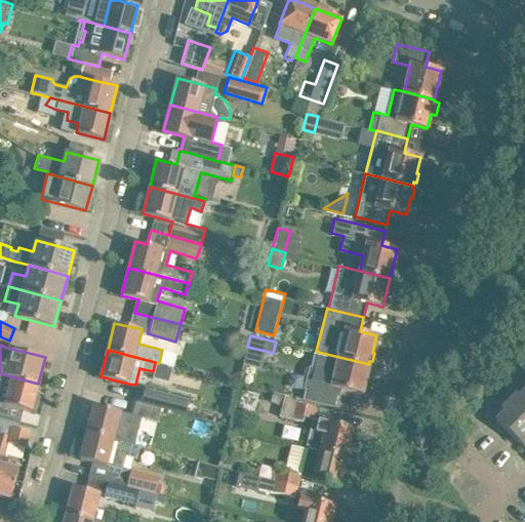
[(307,366),(301,385),(304,386),(304,388),(306,389),(304,399),(334,406),(338,388),(341,388),(362,393),(366,376),(368,377),(370,368),(368,368),(369,364),(322,353),(316,351),(312,366),(309,366),(309,367),(307,366)]
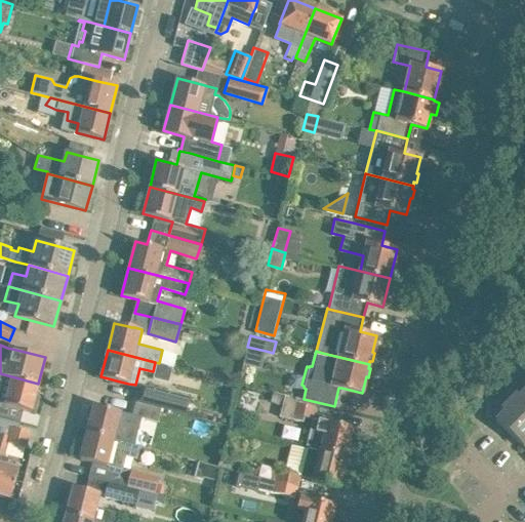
[(524,352),(516,361),(524,369),(524,352)]
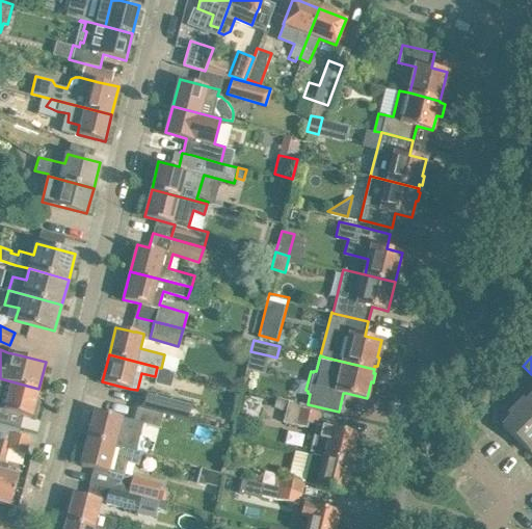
[(0,422),(20,427),(23,414),(31,416),(38,389),(0,378),(0,422)]
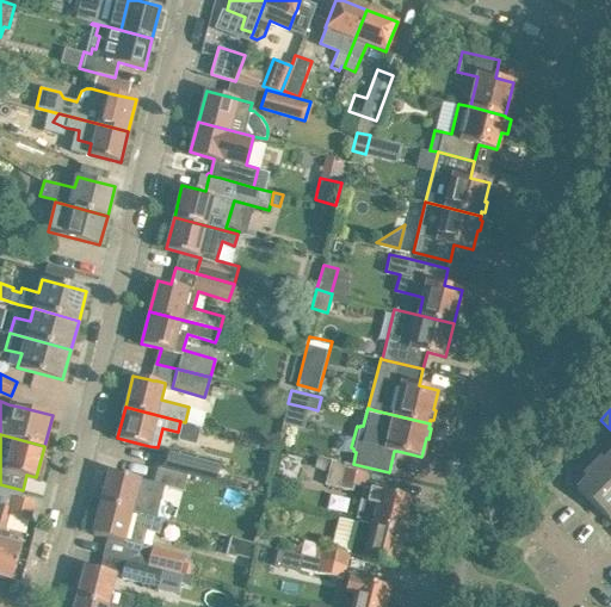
[(162,448),(158,465),(186,472),(214,479),(218,460),(162,446),(162,448)]
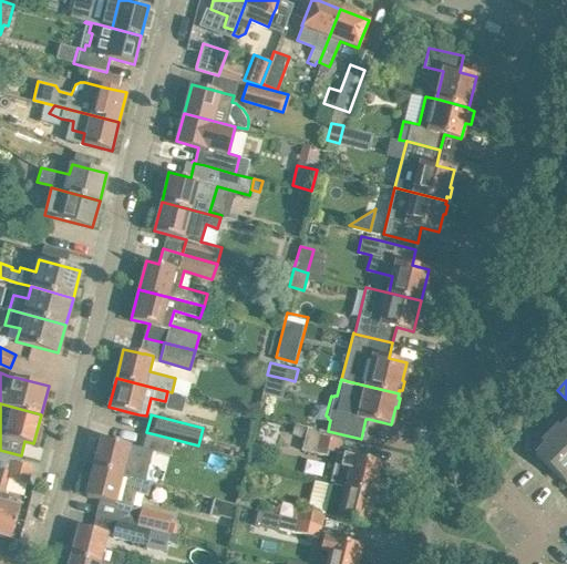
[(543,426),(566,449),(566,418),(559,427),(550,418),(543,426)]
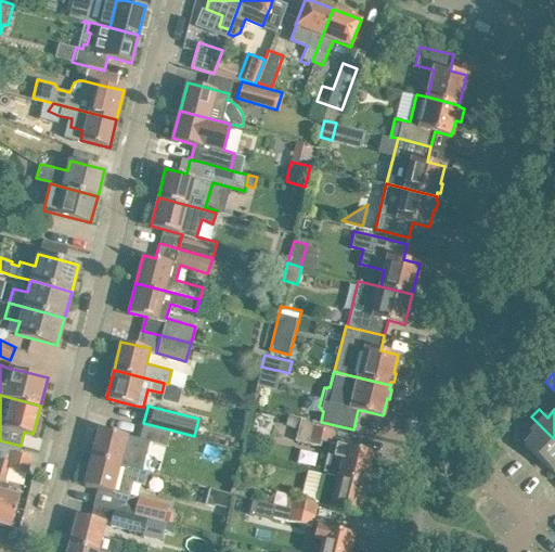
[(287,414),(285,425),(298,427),(295,439),(320,445),(321,440),(331,443),(332,443),(332,441),(334,429),(312,424),(312,420),(287,414)]
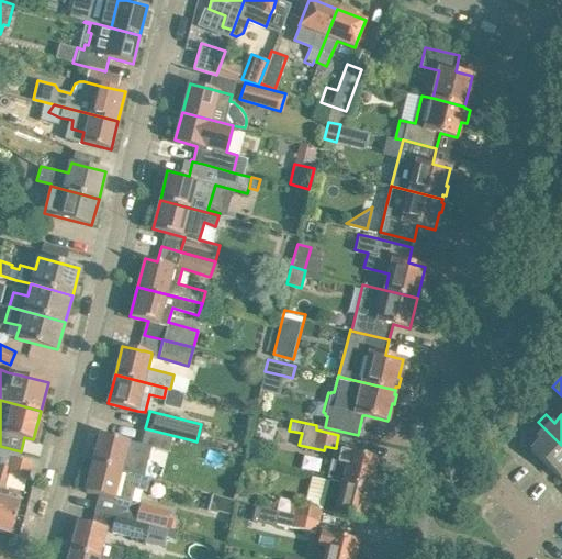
[(561,445),(538,422),(529,431),(539,439),(530,448),(561,479),(561,445)]
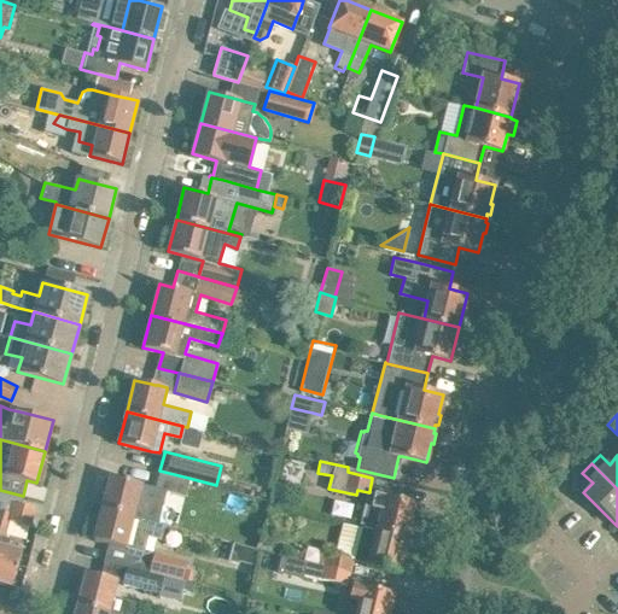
[(188,478),(159,471),(156,486),(167,489),(185,493),(188,478)]
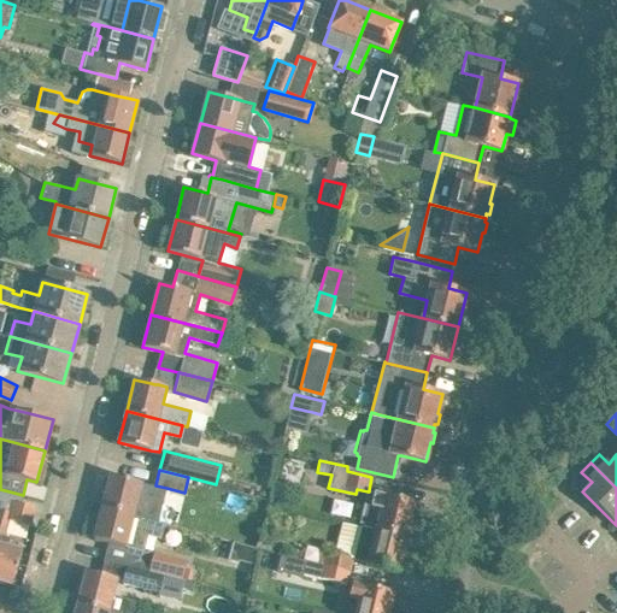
[(110,475),(101,506),(158,520),(166,488),(156,485),(154,487),(142,483),(133,481),(110,475)]
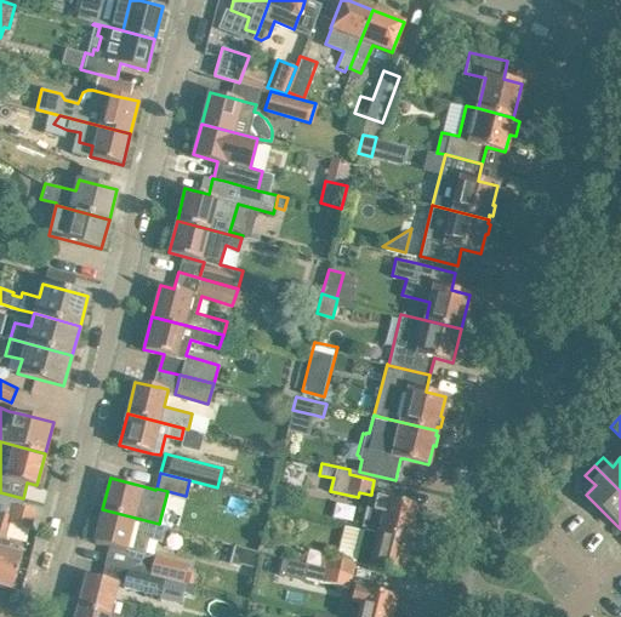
[(366,507),(362,527),(410,540),(417,506),(394,500),(377,496),(371,493),(371,495),(370,495),(366,507)]
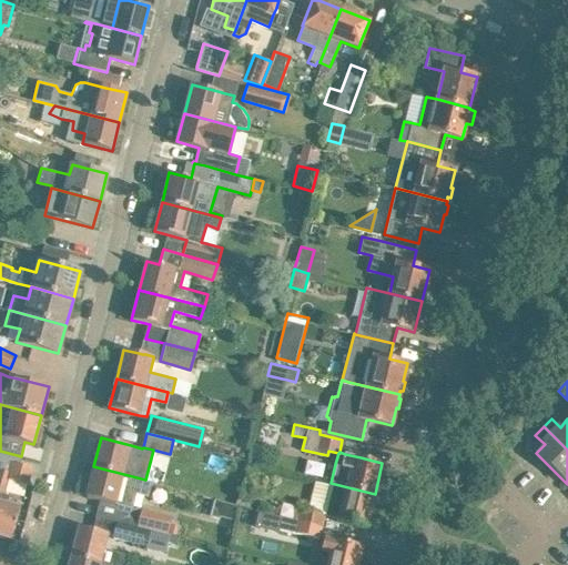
[(8,460),(4,470),(10,472),(9,478),(28,483),(32,466),(10,461),(8,460)]
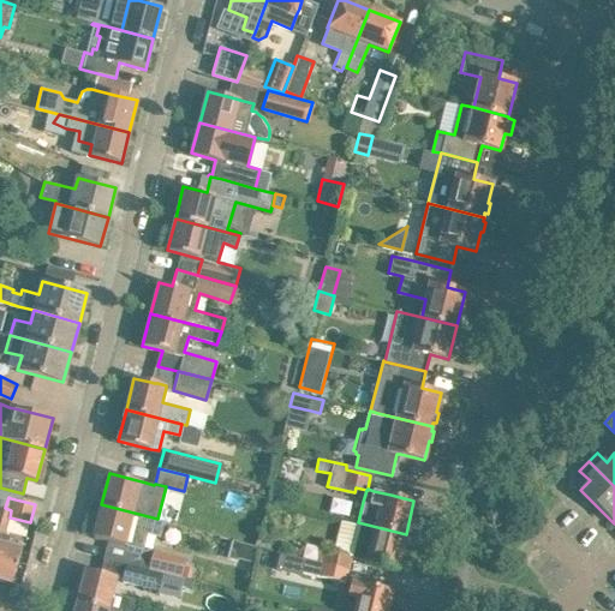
[(101,504),(94,537),(107,540),(117,543),(125,544),(143,549),(147,533),(160,537),(163,521),(157,519),(101,504)]
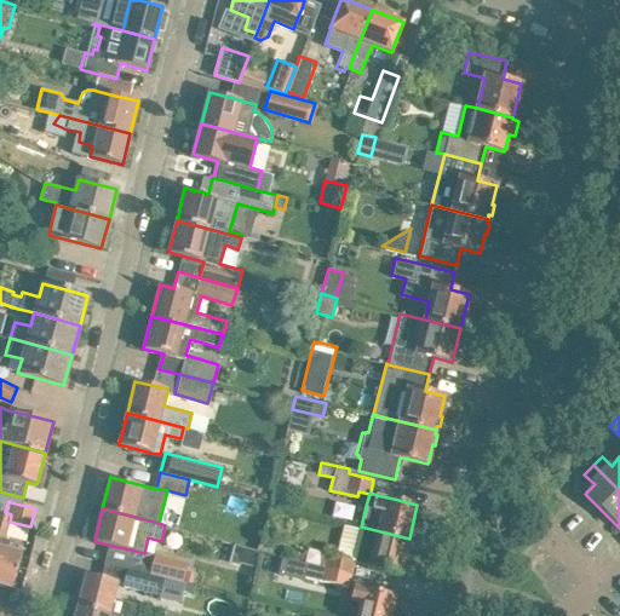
[(0,511),(0,523),(7,527),(10,522),(11,514),(5,512),(0,511)]
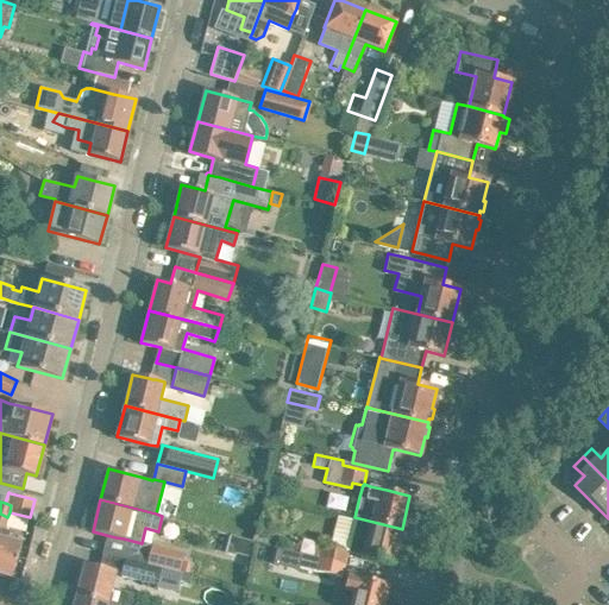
[(0,572),(11,577),(22,544),(7,540),(10,530),(4,528),(7,517),(0,514),(0,572)]
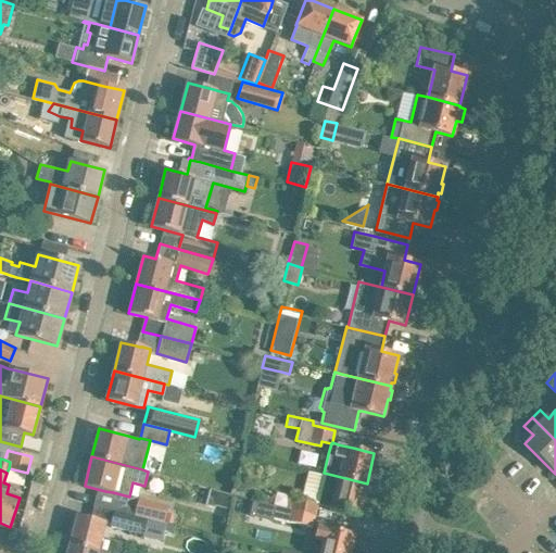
[(289,495),(286,506),(315,513),(317,503),(323,505),(338,508),(359,514),(367,484),(324,473),(308,469),(302,499),(289,495)]
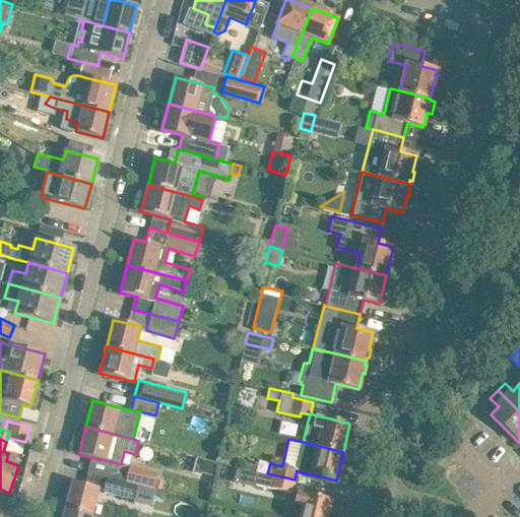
[(199,456),(196,467),(214,472),(217,460),(199,456)]
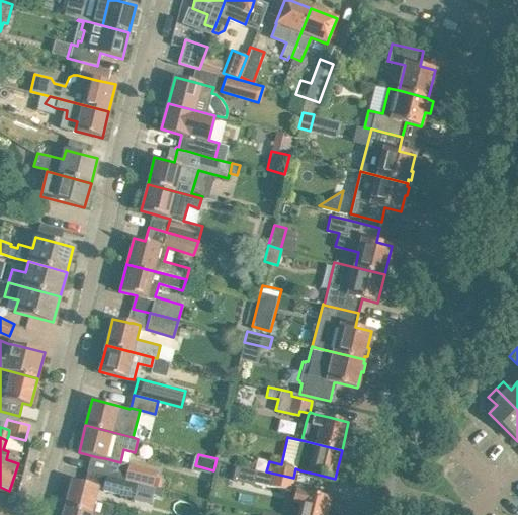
[(127,462),(123,479),(139,483),(149,485),(153,486),(157,470),(143,467),(127,462)]
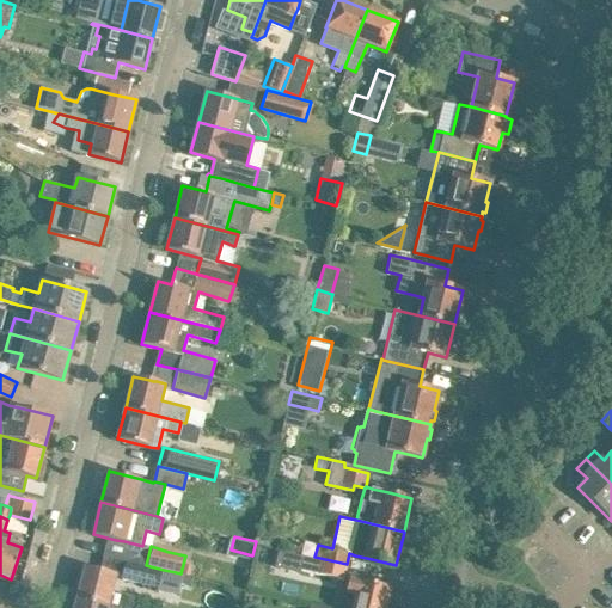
[(299,567),(343,578),(347,564),(303,554),(299,567)]
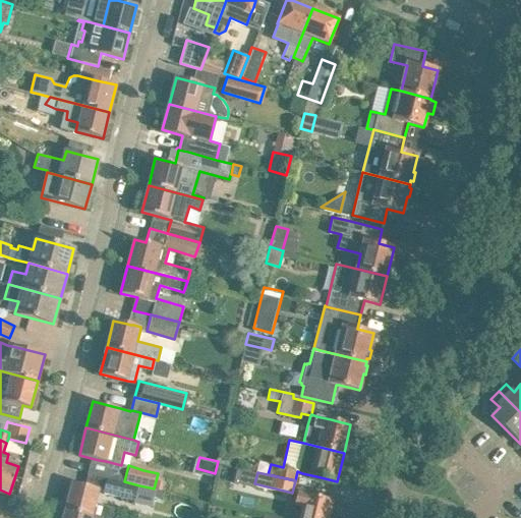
[(150,487),(139,485),(124,481),(106,476),(102,492),(133,500),(135,492),(148,496),(150,487)]
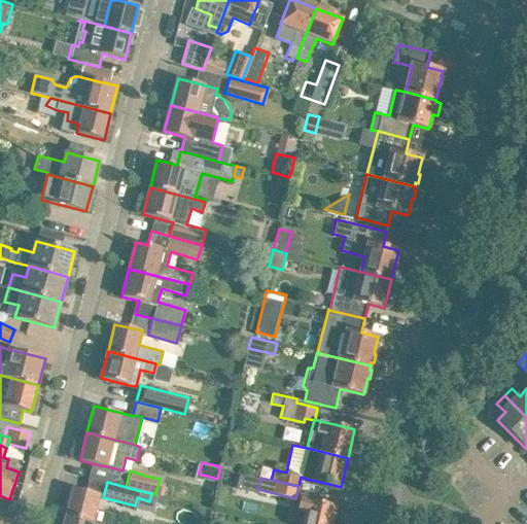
[(73,488),(72,491),(71,491),(69,493),(67,499),(69,501),(69,502),(66,515),(100,523),(111,523),(114,513),(96,509),(99,494),(73,488)]
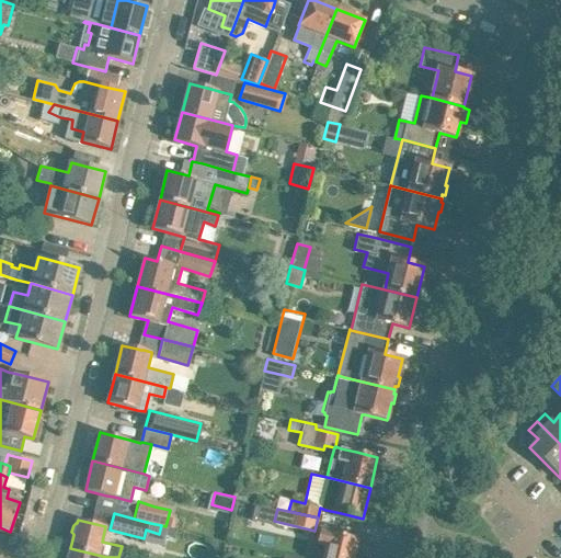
[(352,557),(357,539),(336,535),(320,531),(317,543),(325,546),(322,557),(352,557)]
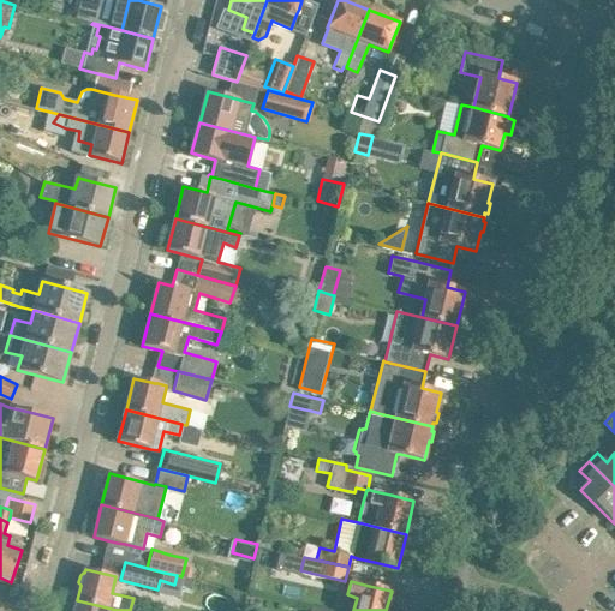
[(117,610),(77,600),(73,610),(117,610)]
